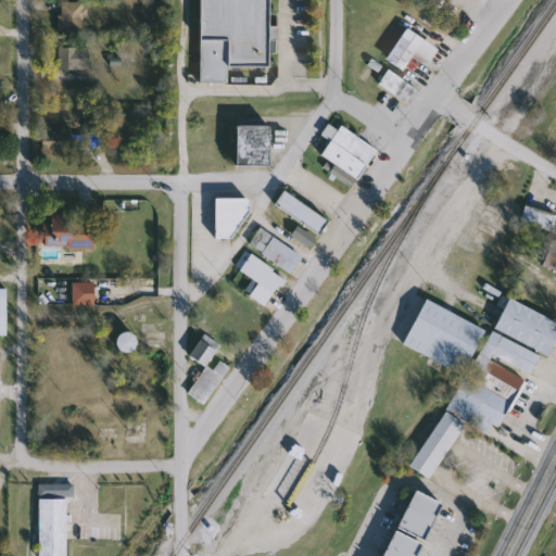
[(200,0),(269,0),(269,67),(229,66),(229,83),(200,83),(200,0)]
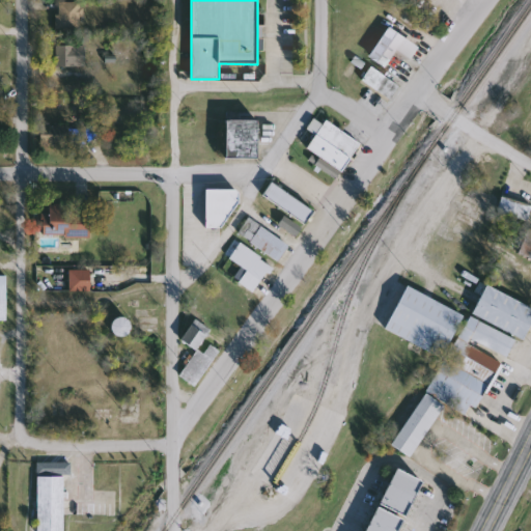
[(82,29),(57,29),(57,1),(82,1),(82,29)]
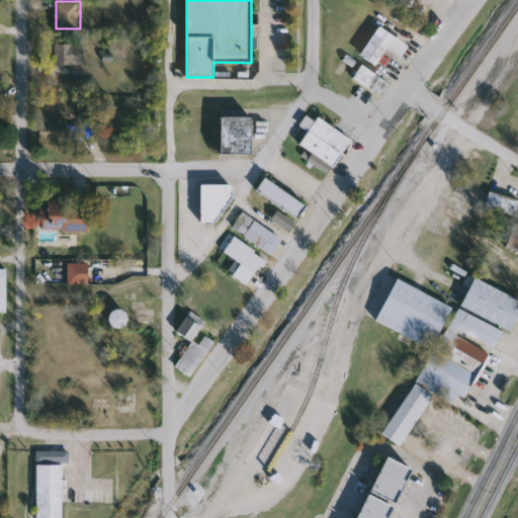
[(410,44),(402,58),(386,50),(377,66),(361,57),(377,26),(410,44)]
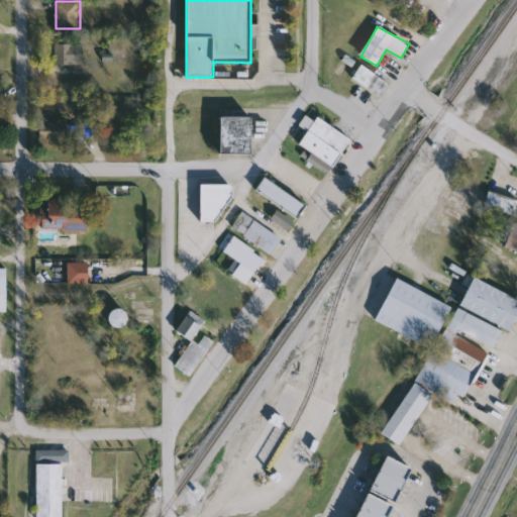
[(56,65),(56,43),(84,43),(84,65),(56,65)]
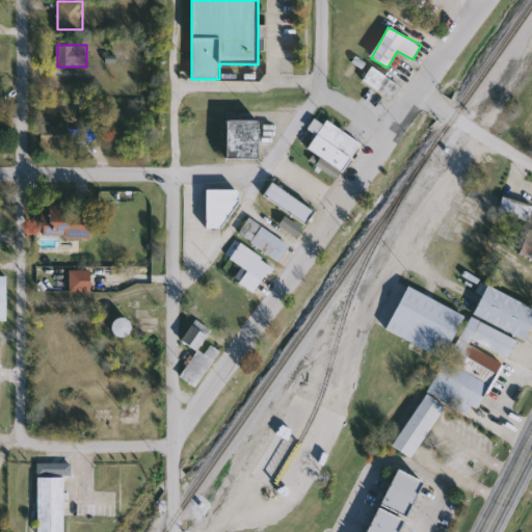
[(401,86),(392,100),(363,80),(372,67),(401,86)]
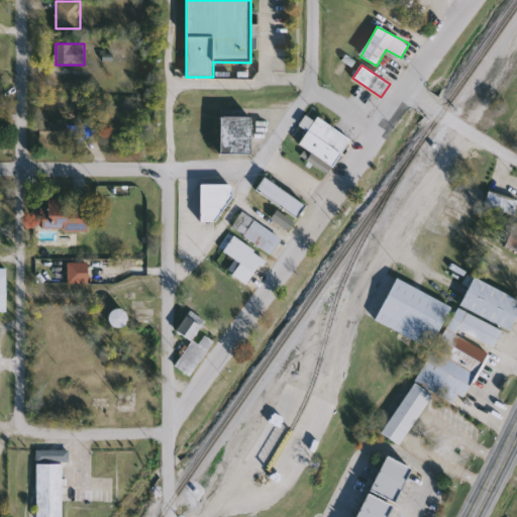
[(313,151),(299,144),(307,130),(300,126),(306,115),(314,120),(316,118),(350,138),(330,175),(307,162),(313,151)]
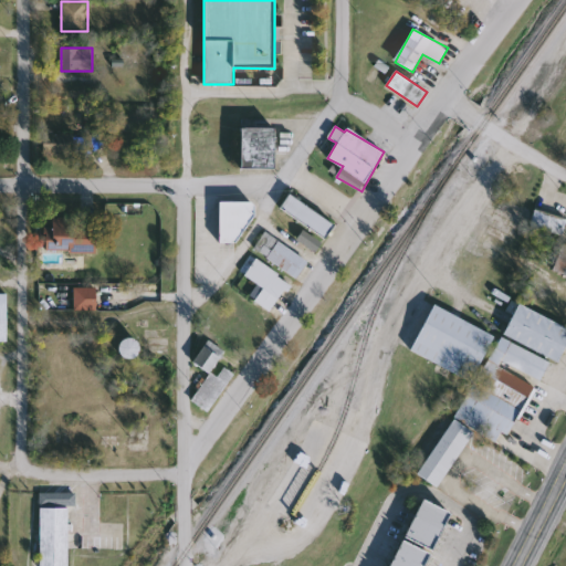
[(240,168),(240,128),(276,128),(276,168),(240,168)]
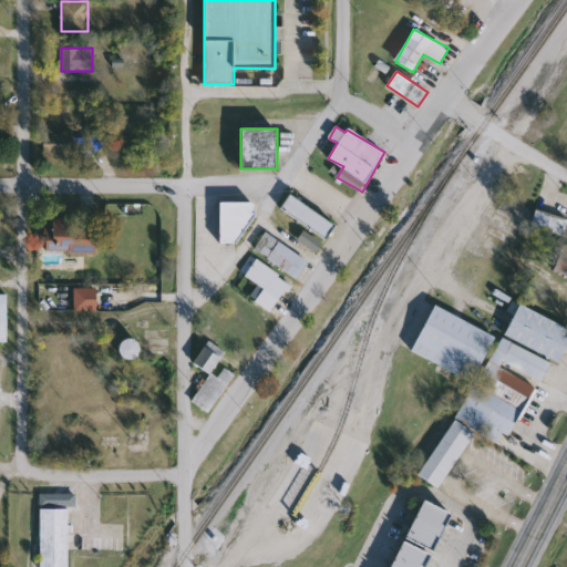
[(73,133),(73,155),(43,155),(43,133),(73,133)]
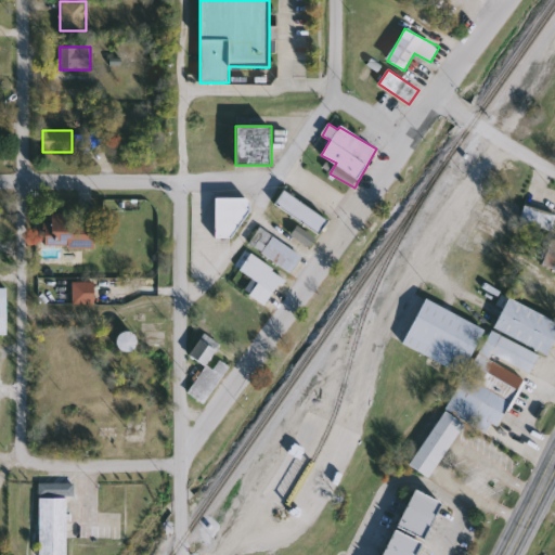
[(328,221),(319,235),(275,203),(285,189),(328,221)]
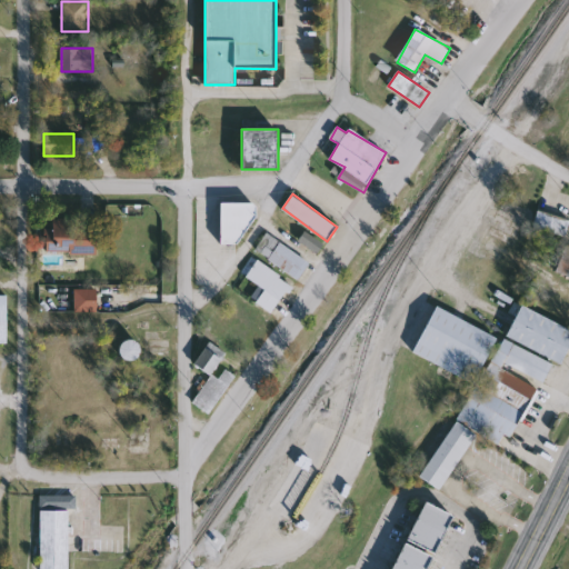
[(220,203),(248,203),(252,216),(233,246),(220,245),(220,203)]
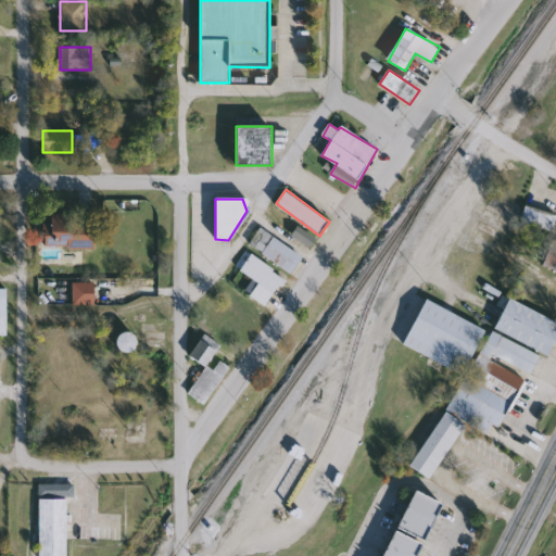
[(520,222),(527,204),(555,215),(555,222),(552,232),(520,222)]
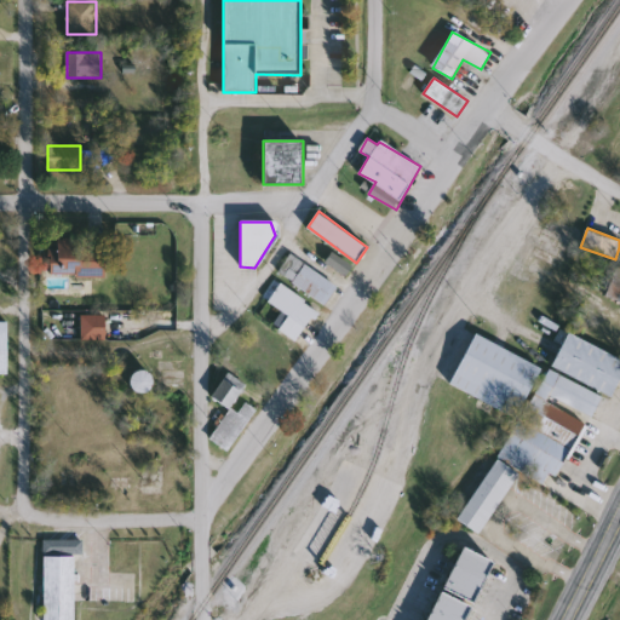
[(50,276),(50,250),(59,250),(59,240),(105,240),(105,276),(50,276)]
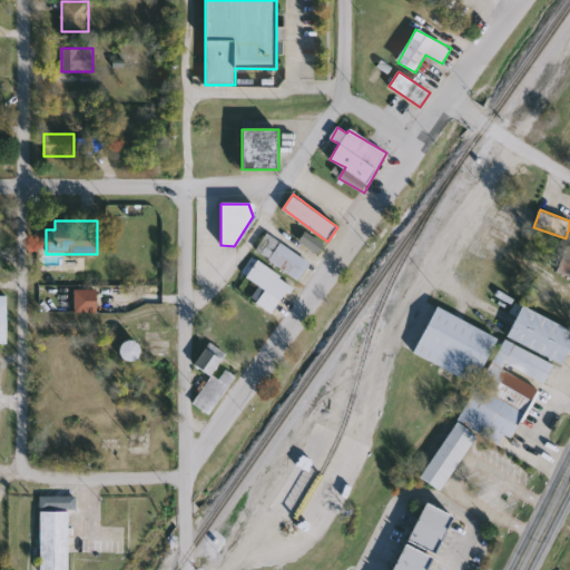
[(301,241),(307,232),(324,246),(317,254),(301,241)]
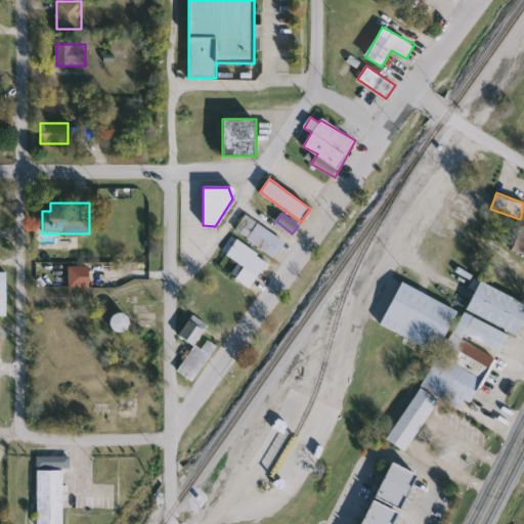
[(236,229),(248,214),(287,243),(274,258),(236,229)]
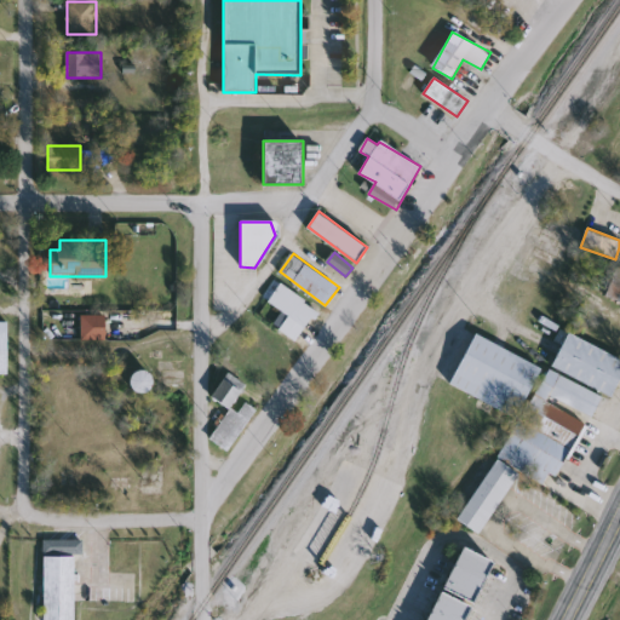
[(296,342),(280,327),(288,317),(269,299),(283,282),(320,314),(296,342)]
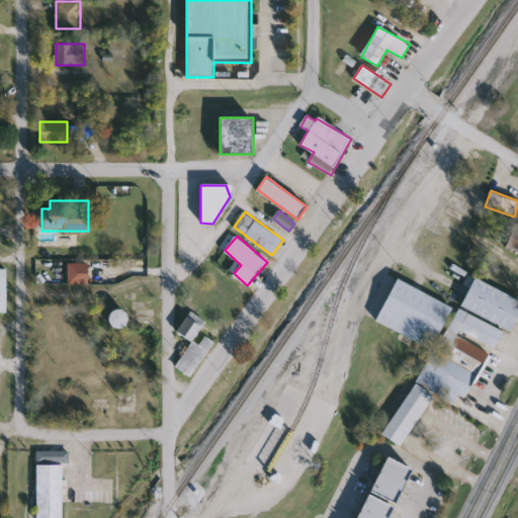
[(69,284),(69,262),(88,262),(88,284),(69,284)]
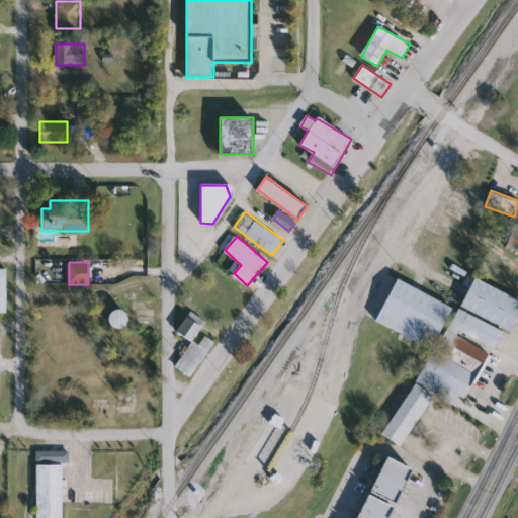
[(8,313),(0,313),(0,268),(8,268),(8,313)]
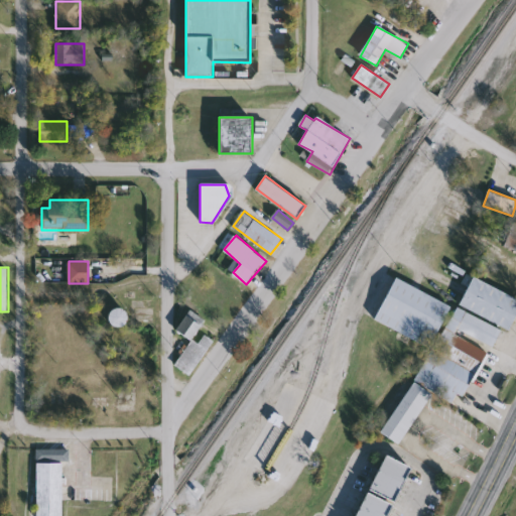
[(374,320),(395,278),(450,305),(430,347),(374,320)]
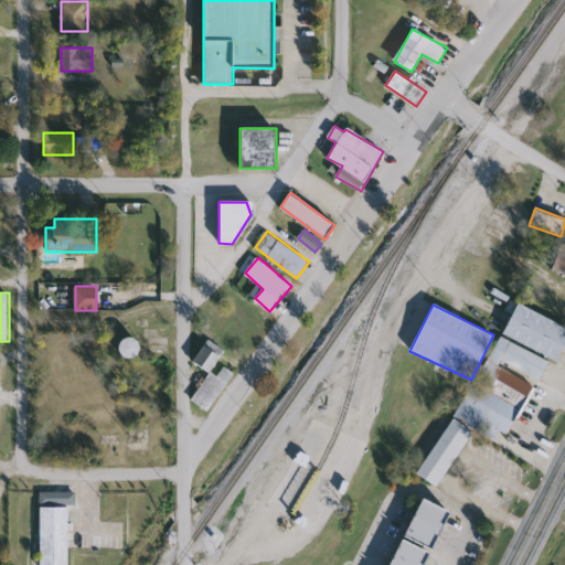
[(564,324),(564,343),(558,360),(503,337),(515,305),(564,324)]
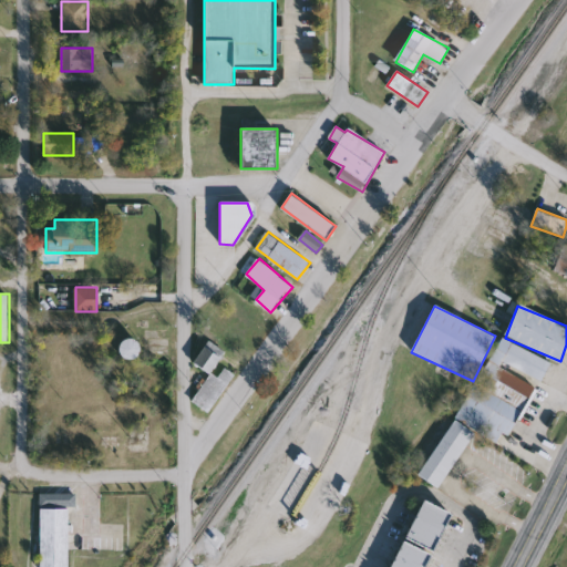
[(132,337),(142,351),(127,361),(117,347),(132,337)]
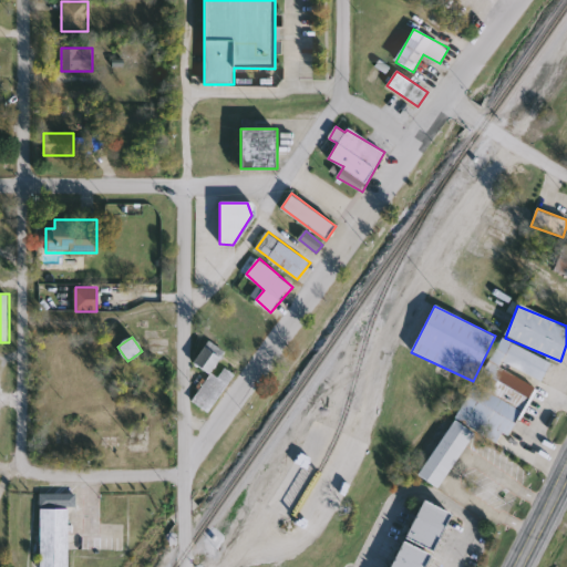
[(552,363),(542,384),(536,381),(505,443),(459,421),(500,337),(552,363)]
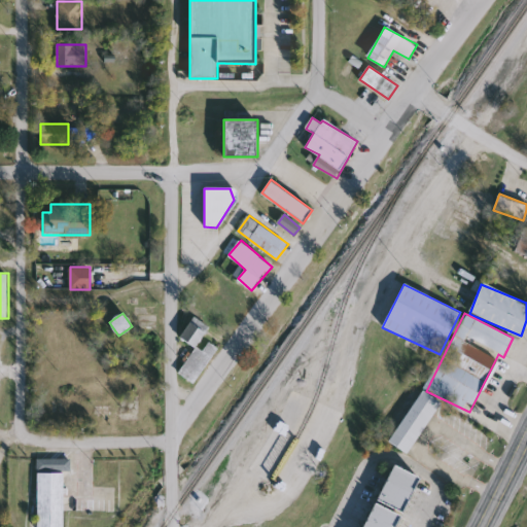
[(196,348),(180,338),(190,321),(206,331),(196,348)]
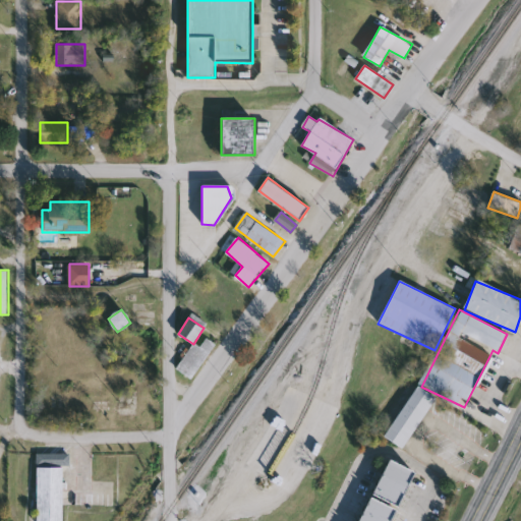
[(404,449),(385,437),(417,386),(437,398),(404,449)]
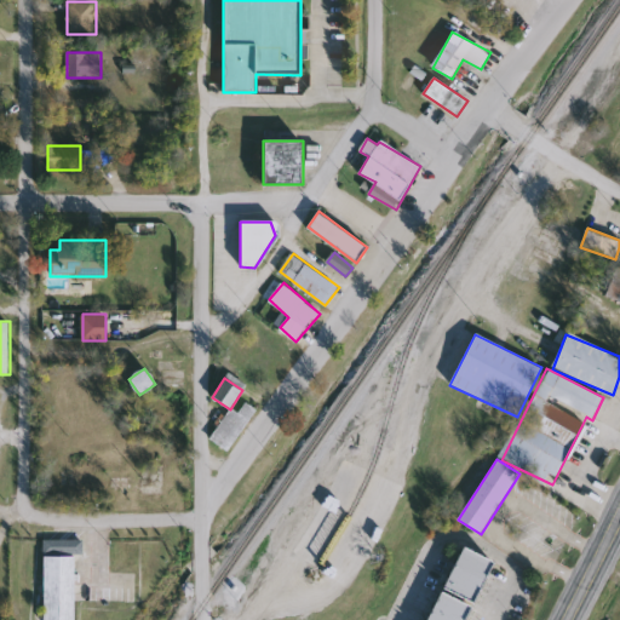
[(76,556),(76,619),(45,619),(45,540),(84,540),(84,556),(76,556)]
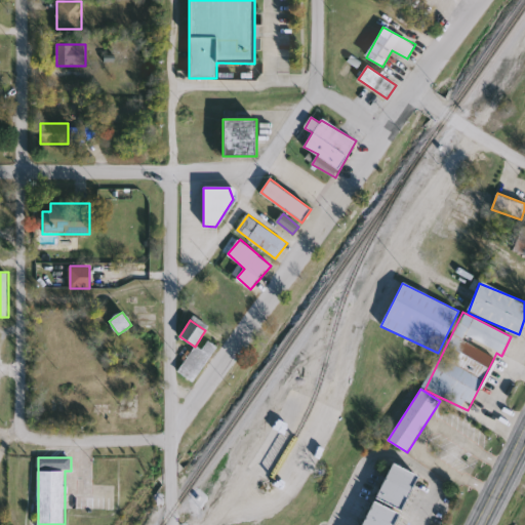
[(413,473),(391,524),(360,524),(388,461),(413,473)]
